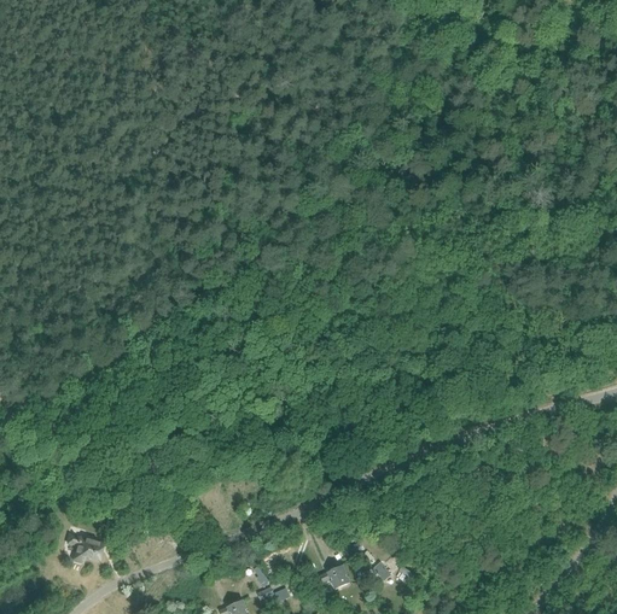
[(98,559),(102,544),(103,542),(69,533),(67,541),(74,543),(69,559),(82,562),(85,555),(98,559)]
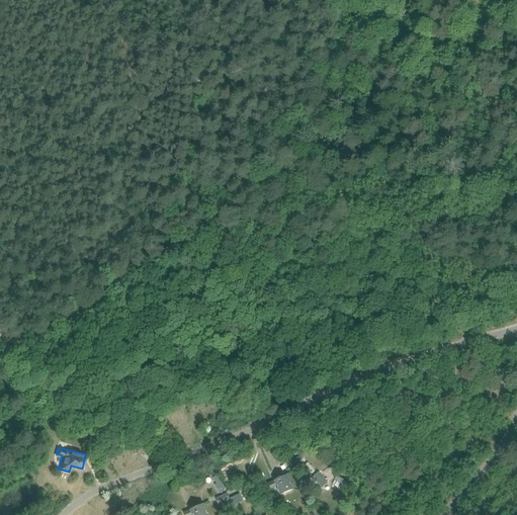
[(289,458),(291,464),(303,459),(300,454),(289,458)]
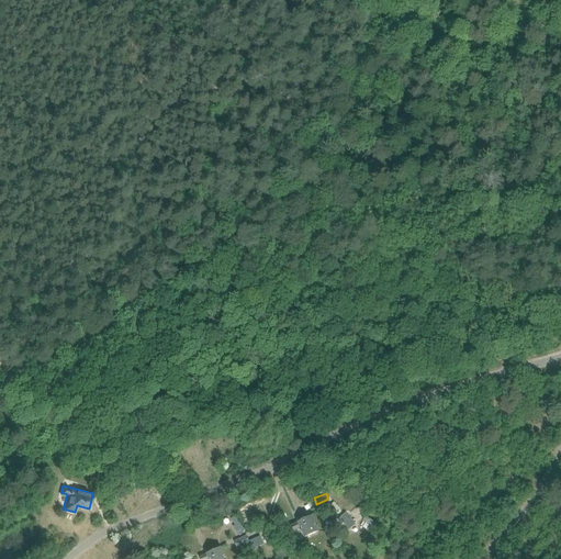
[(338,514),(348,527),(355,522),(344,509),(338,514)]
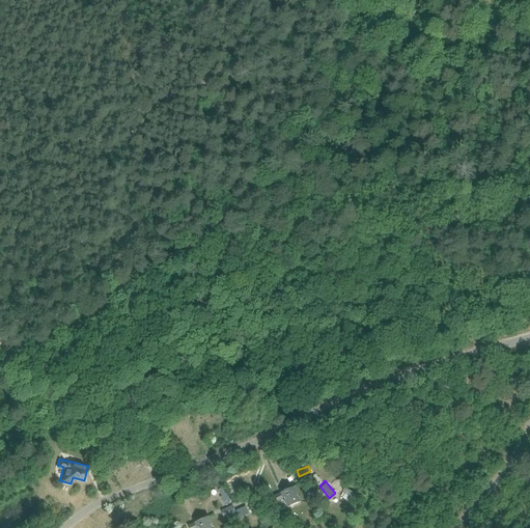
[(283,496),(287,505),(300,499),(294,484),(274,494),(276,499),(283,496)]
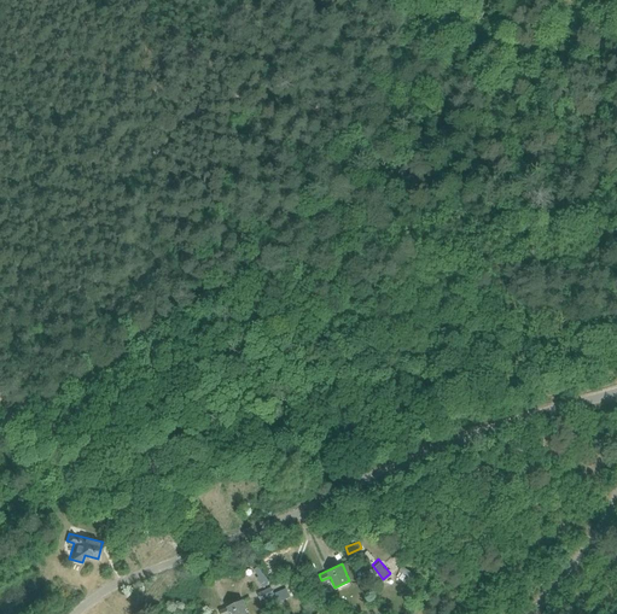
[(268,580),(261,572),(255,576),(262,585),(268,580)]
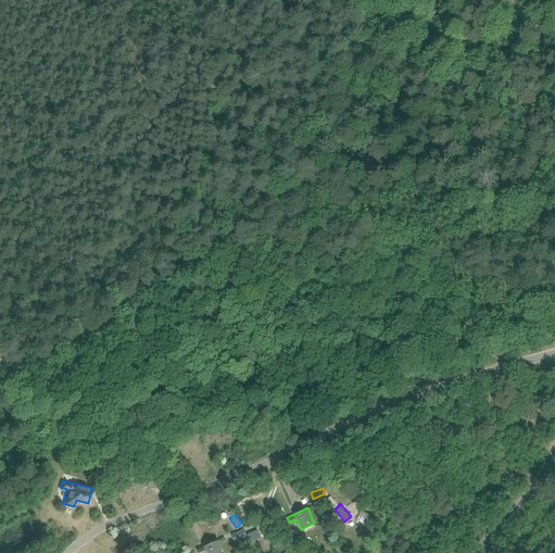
[(249,540),(246,533),(242,527),(230,532),(234,539),(237,545),(249,540)]
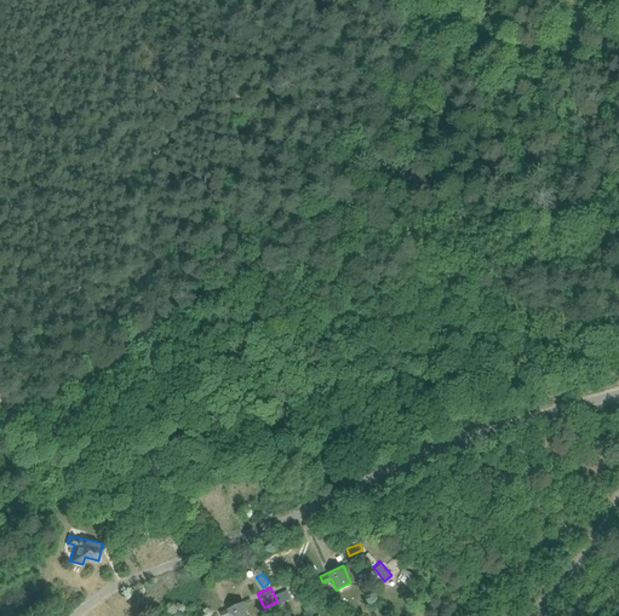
[(228,606),(221,610),(219,611),(221,615),(224,615),(230,614),(231,615),(248,615),(242,600),(228,606)]
